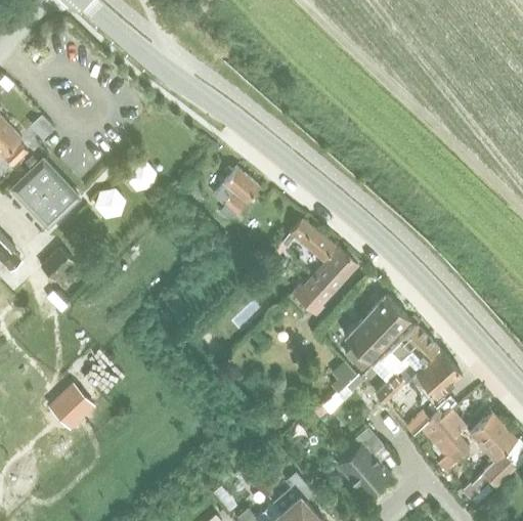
[(4,76),(0,80),(0,85),(7,92),(13,85),(4,76)]
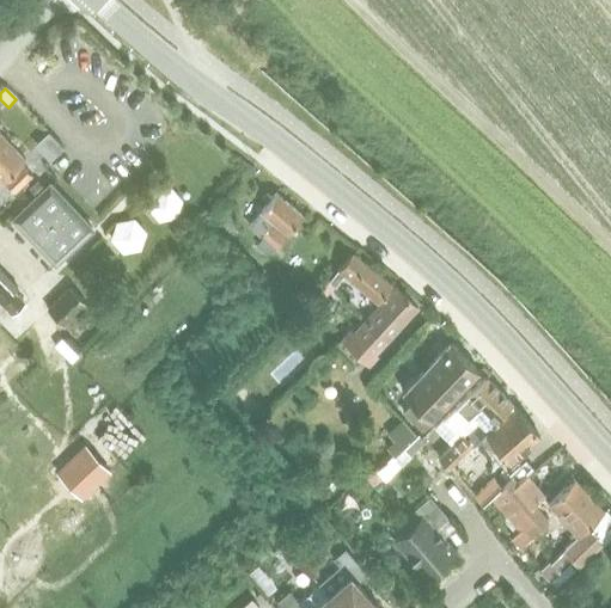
[(0,196),(5,201),(31,176),(20,165),(25,160),(0,134),(0,196)]
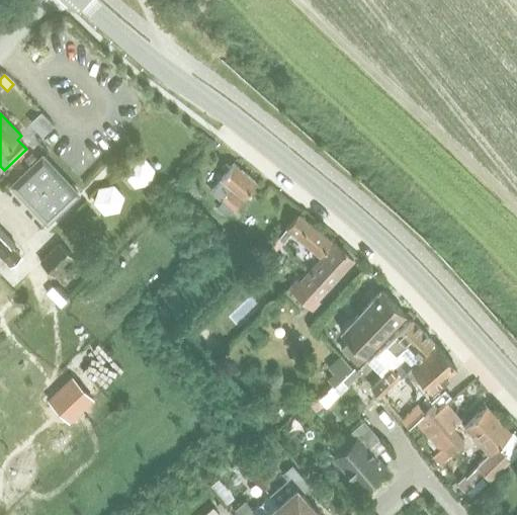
[(42,158),(11,187),(15,191),(21,186),(31,197),(26,202),(32,209),(37,204),(49,216),(44,221),(47,225),(78,195),(42,158)]
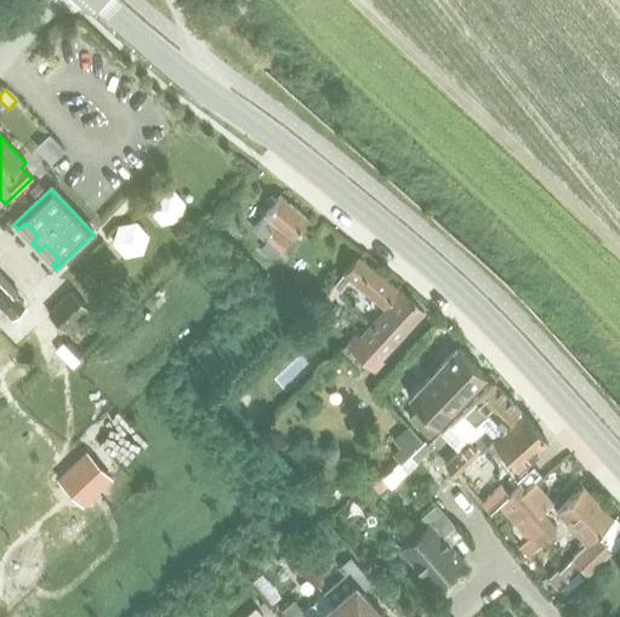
[(263,216),(252,230),(263,240),(273,229),(288,243),(306,221),(279,198),(274,204),(269,200),(266,205),(269,209),(263,216)]
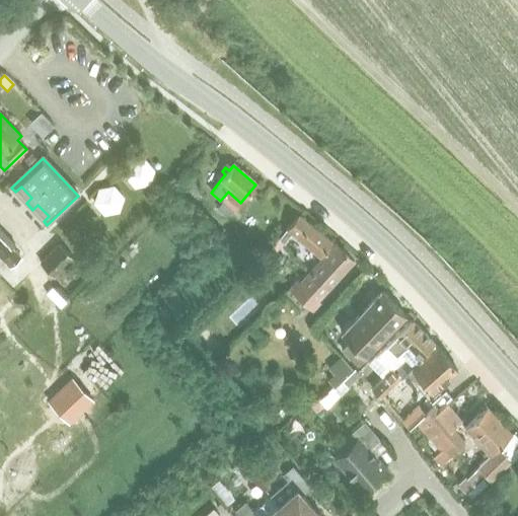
[(233,211),(240,203),(228,192),(220,201),(233,211)]
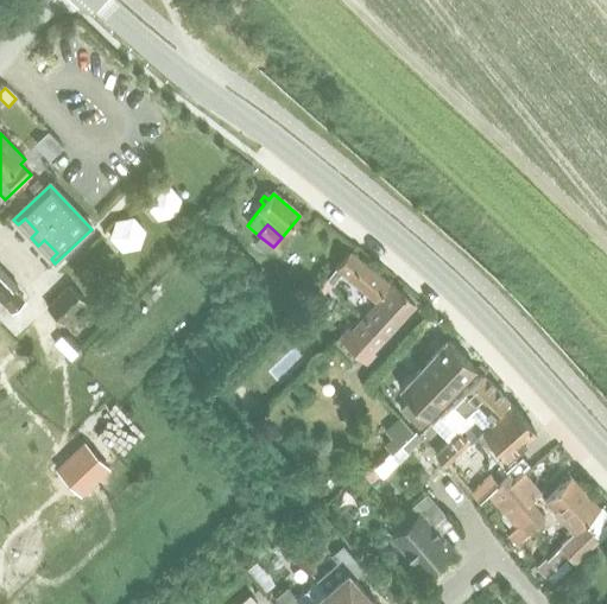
[(351,252),(326,281),(332,286),(341,274),(374,302),(389,285),(351,252)]
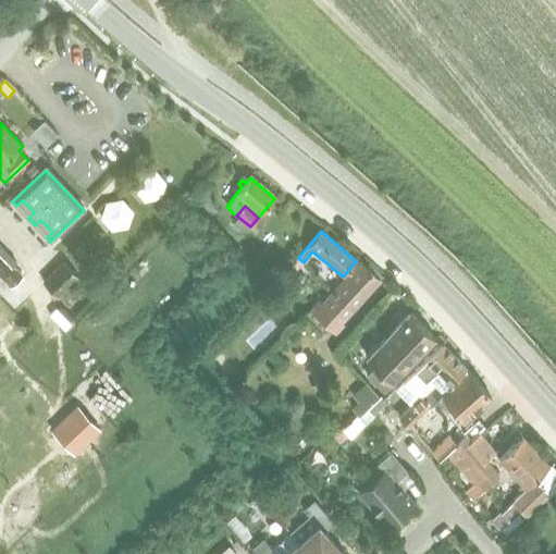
[(63,262),(42,282),(59,299),(79,280),(63,262)]
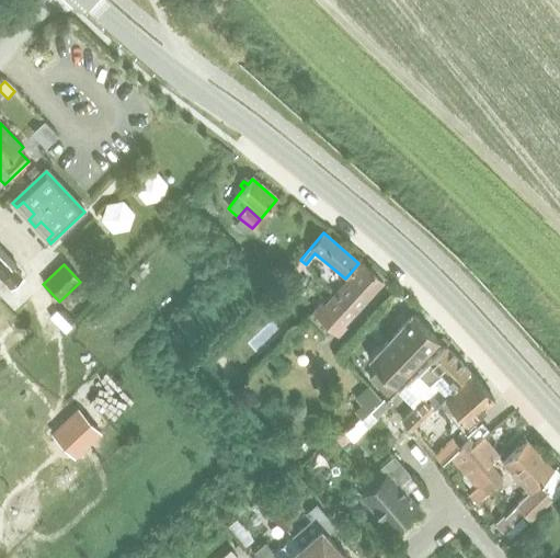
[(324,317),(336,329),(380,283),(363,266),(324,307),(321,304),(313,311),(321,320),(324,317)]
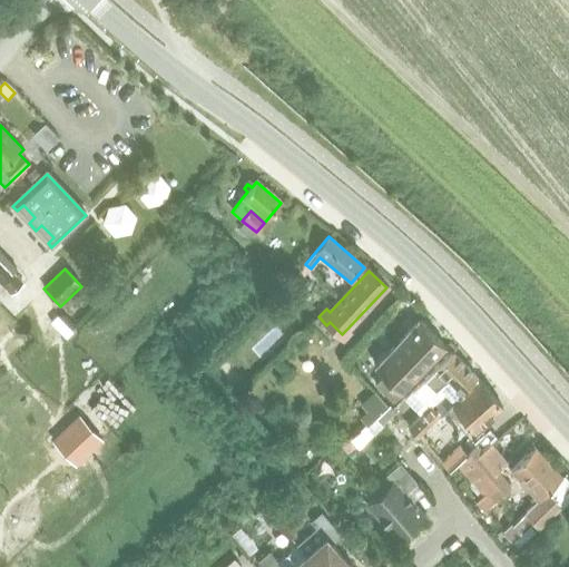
[(400,391),(444,348),(419,321),(373,364),(384,377),(375,385),(393,406),(404,394),(400,391)]
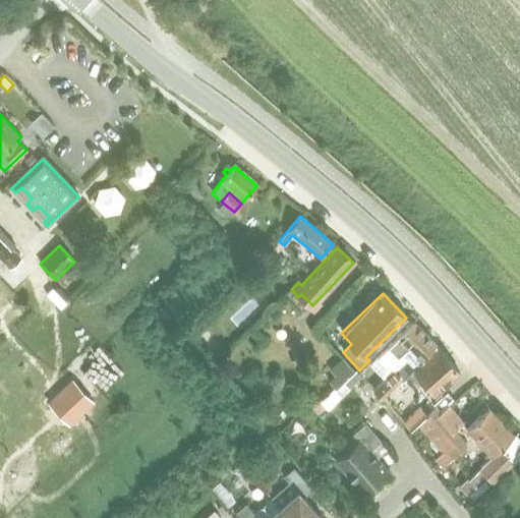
[(384,381),(372,391),(380,400),(381,400),(393,390),(394,392),(414,372),(422,364),(420,360),(435,346),(413,324),(387,348),(378,357),(389,367),(380,377),(384,381)]
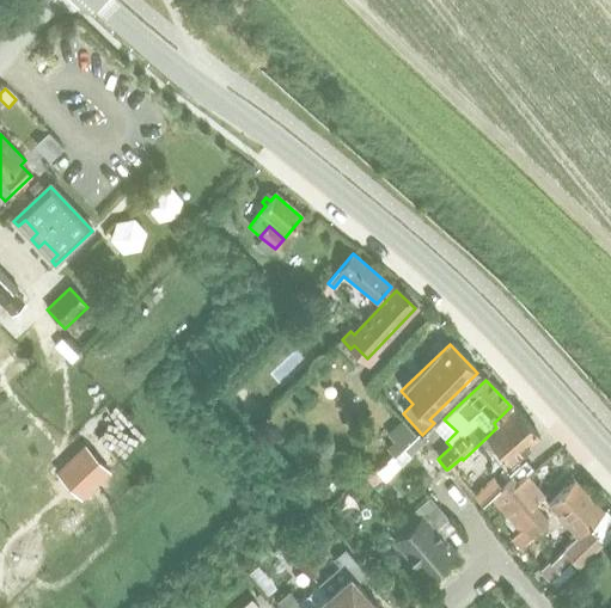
[(496,428),(487,437),(490,442),(487,446),(496,456),(500,454),(509,464),(539,438),(517,411),(496,428)]
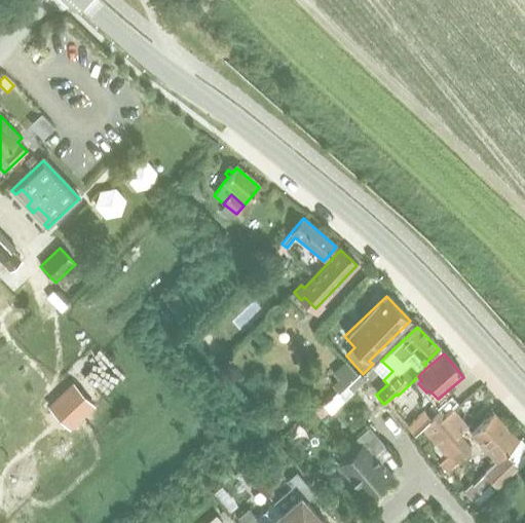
[(338,380),(331,385),(338,394),(359,375),(346,362),(333,374),(338,380)]
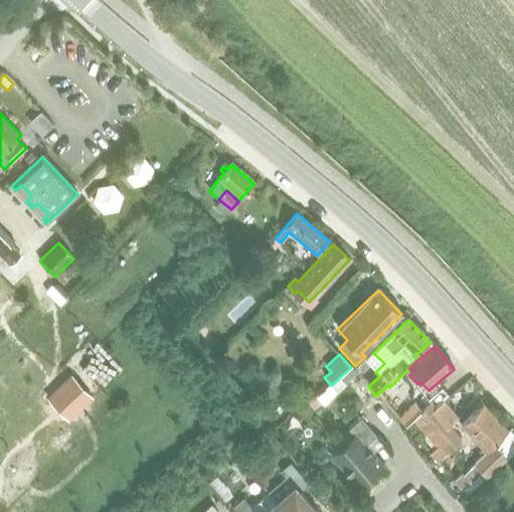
[(351,368),(339,378),(345,386),(357,376),(351,368)]
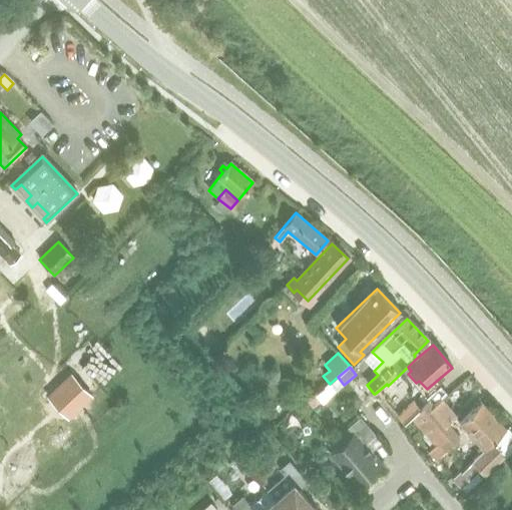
[(71,377),(48,399),(68,419),(91,397),(71,377)]
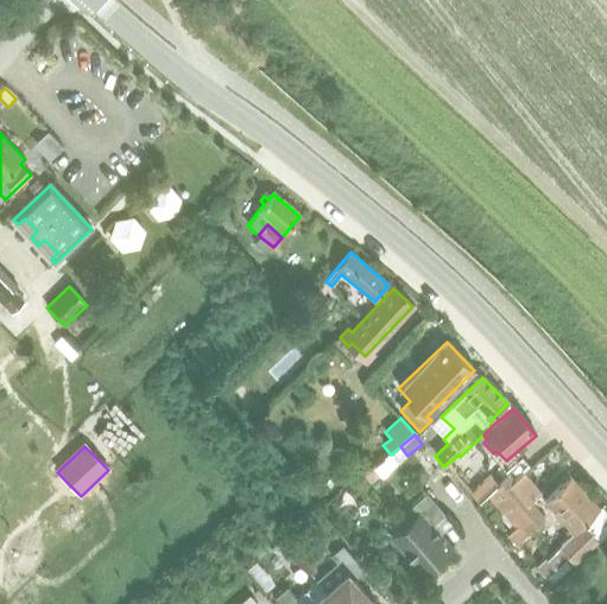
[(391,455),(390,456),(397,465),(408,456),(400,446),(391,455)]
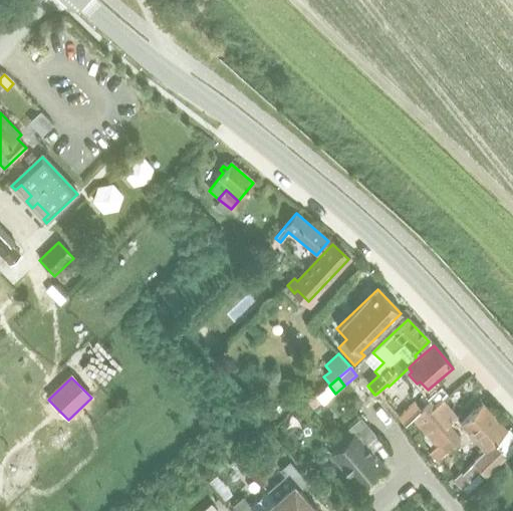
[(329,386),(317,396),(321,402),(323,404),(335,394),(329,386)]
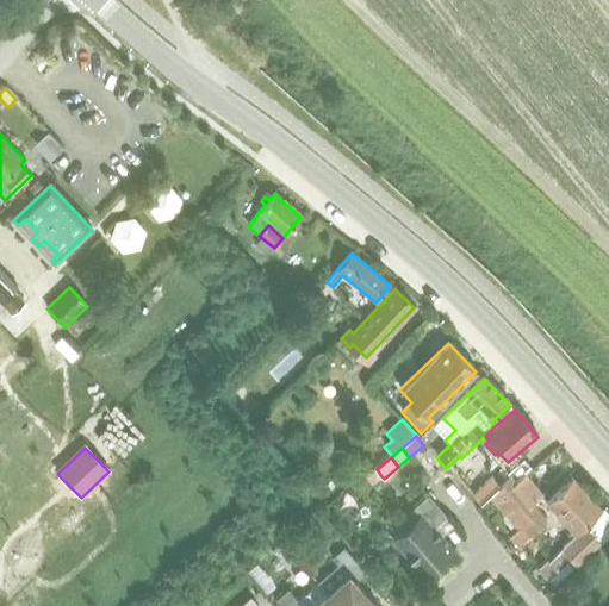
[(374,468),(366,475),(373,483),(381,476),(377,469),(374,468)]
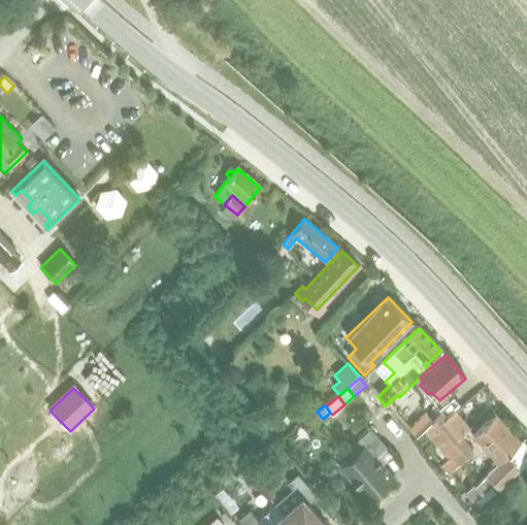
[(315,413),(306,419),(311,425),(317,425),(322,421),(315,413)]
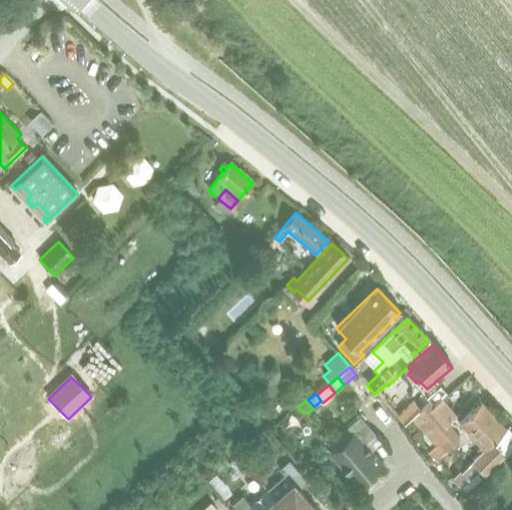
[(412,402),(396,415),(404,425),(411,419),(420,411),(412,402)]
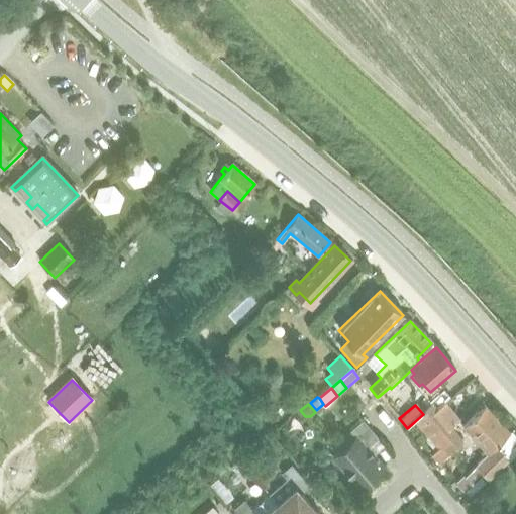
[(462,443),(451,430),(460,423),(444,405),(436,412),(432,407),(423,414),(414,422),(438,450),(441,447),(448,455),(462,443)]
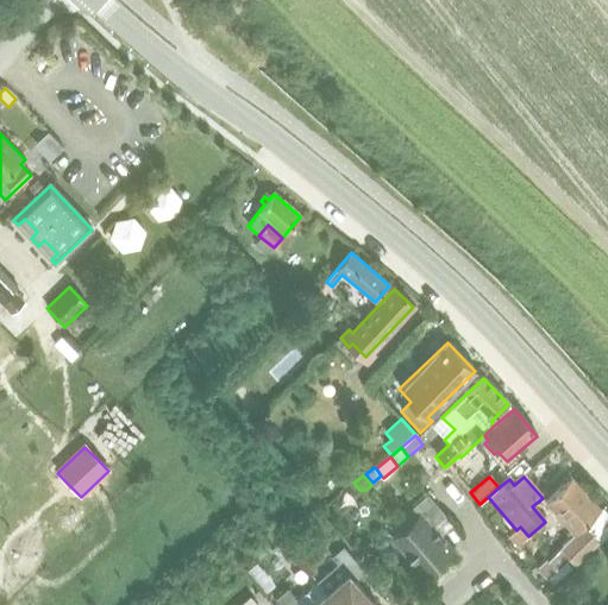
[(570,537),(600,509),(572,479),(546,503),(571,530),(568,535),(570,537)]
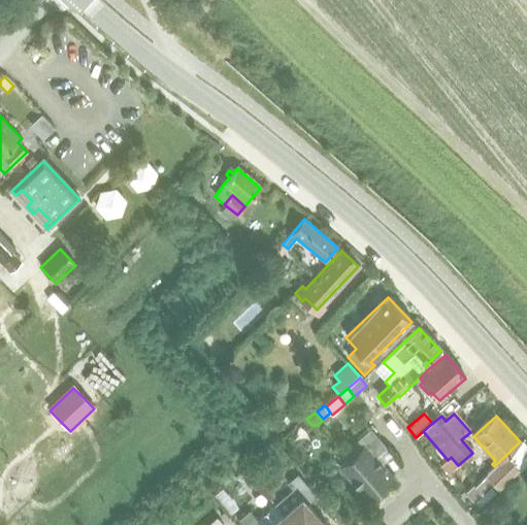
[(367,499),(391,479),(374,459),(387,449),(370,430),(358,441),(364,449),(341,468),(367,499)]
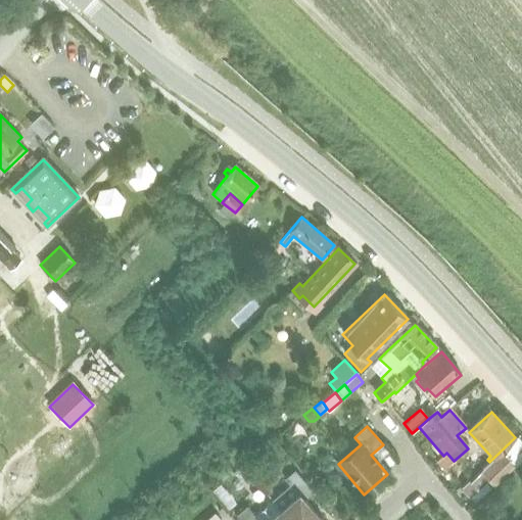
[(275,446),(265,456),(270,462),(280,453),(275,446)]
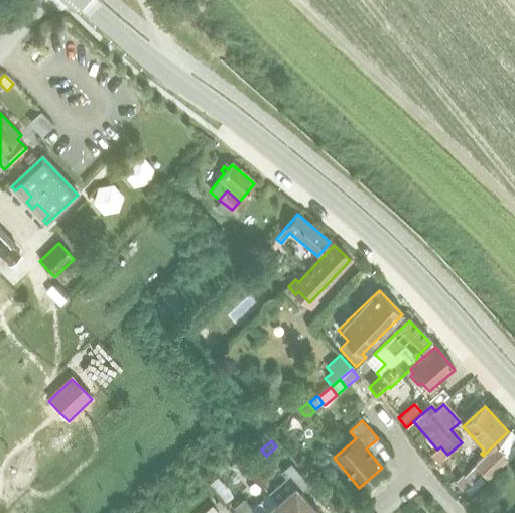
[(455,483),(463,493),(484,474),(487,477),(508,459),(496,445),(455,483)]
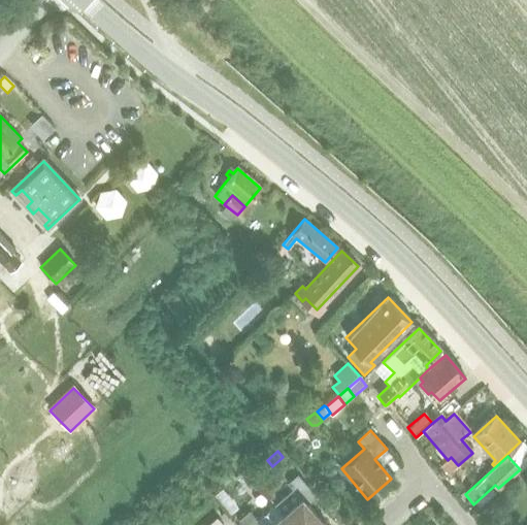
[(293,491),(276,505),(292,524),(324,524),(307,505),(317,497),(298,476),(288,485),(293,491)]
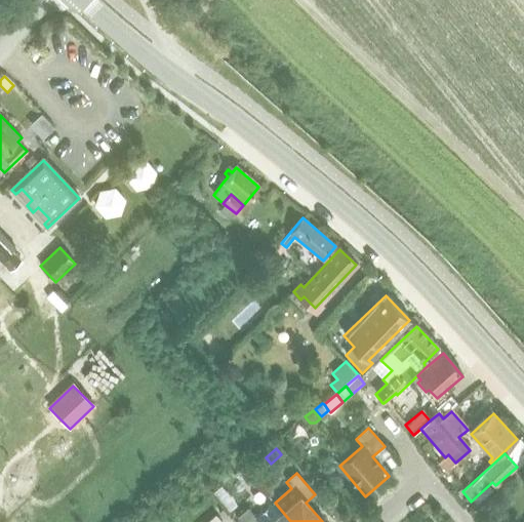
[(290,521),(275,503),(273,504),(256,519),(248,510),(238,518),(241,521),(290,521)]
